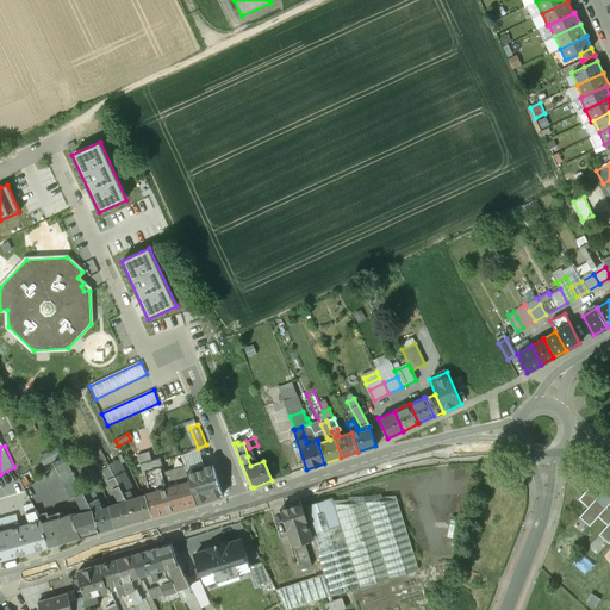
[(185,466),(166,472),(161,458),(153,460),(149,452),(139,454),(150,493),(145,495),(153,516),(197,503),(187,472),(185,466)]
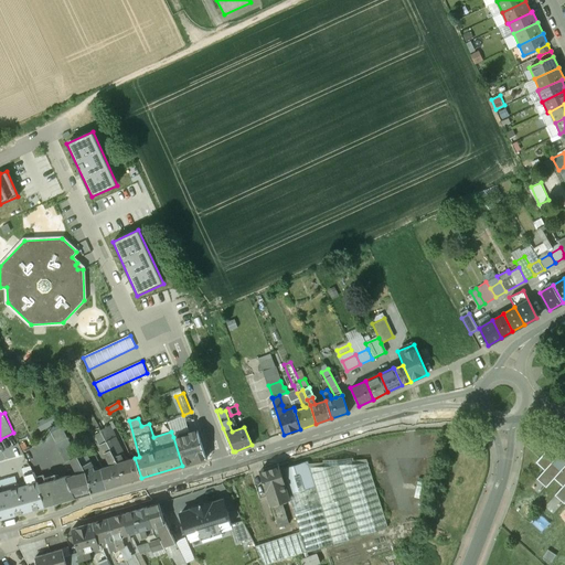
[(115,437),(109,426),(100,430),(106,441),(115,437)]
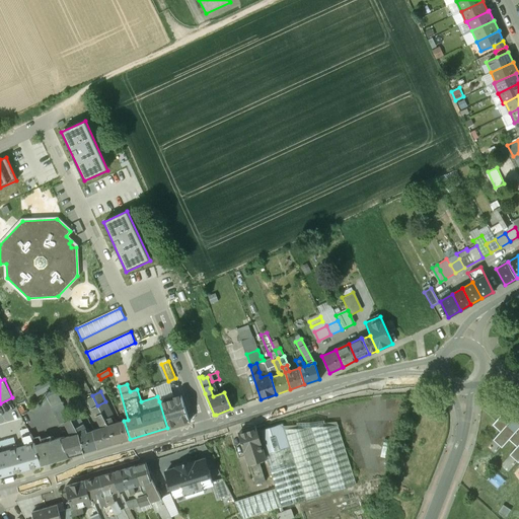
[(181,394),(159,401),(167,428),(190,422),(181,394)]
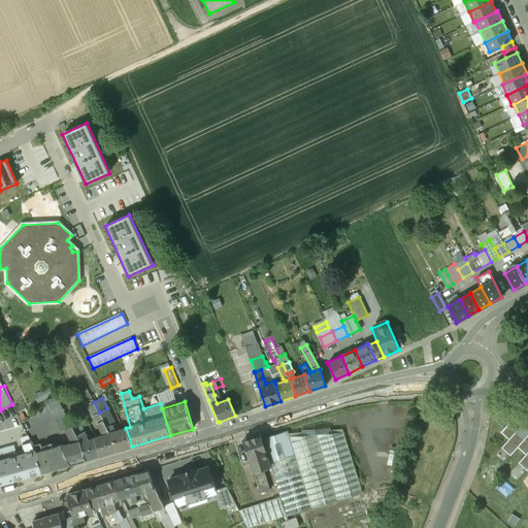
[(126,428),(119,430),(107,408),(99,413),(102,421),(109,433),(116,451),(132,447),(126,428)]
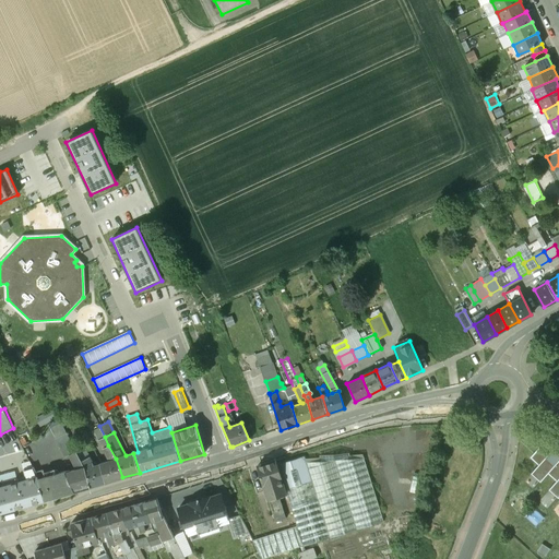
[(67,433),(55,440),(64,458),(69,455),(75,452),(67,433)]
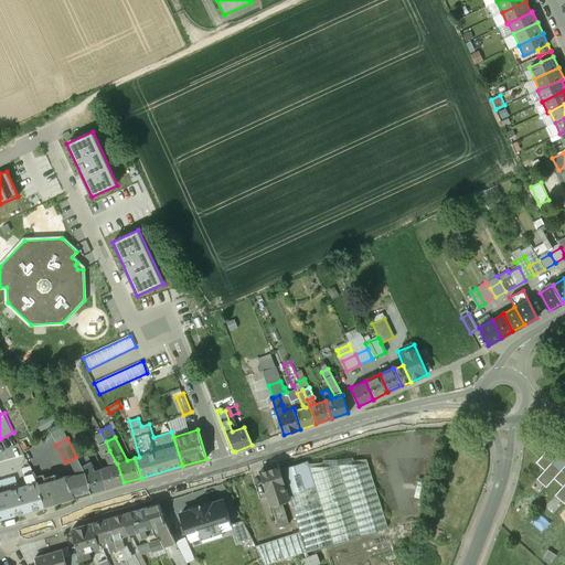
[(545,447),(547,449),(535,462),(544,470),(536,478),(546,487),(554,479),(562,487),(554,494),(564,503),(564,501),(564,446),(560,452),(550,444),(545,447)]
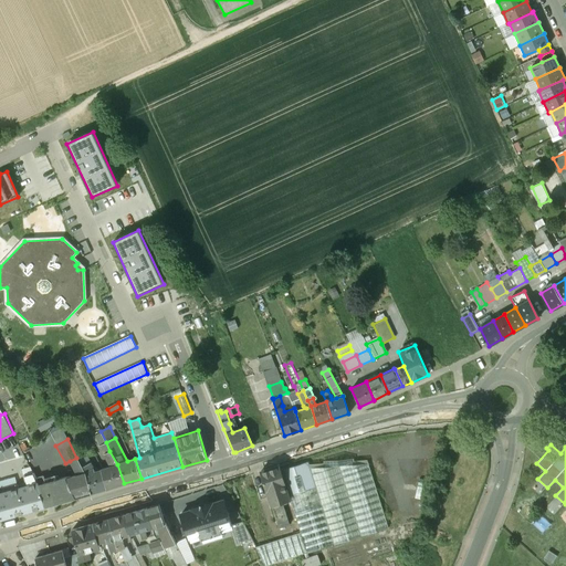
[(117,464),(109,451),(105,453),(112,467),(102,470),(102,471),(107,489),(124,483),(117,464)]
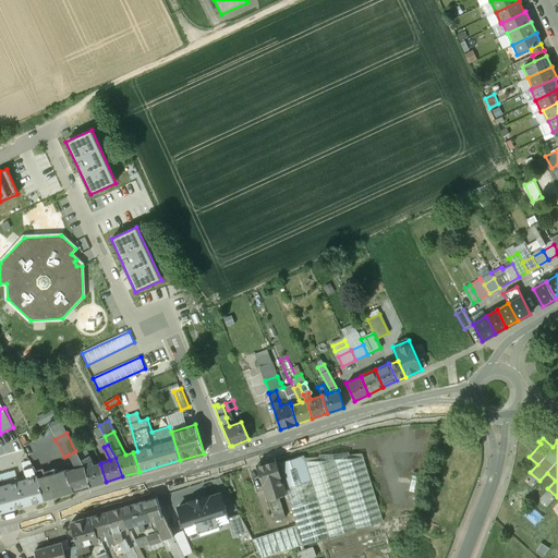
[(76,470),(69,472),(68,471),(67,471),(65,470),(58,473),(57,470),(37,475),(45,499),(91,486),(85,466),(81,460),(76,451),(75,451),(69,455),(76,470)]
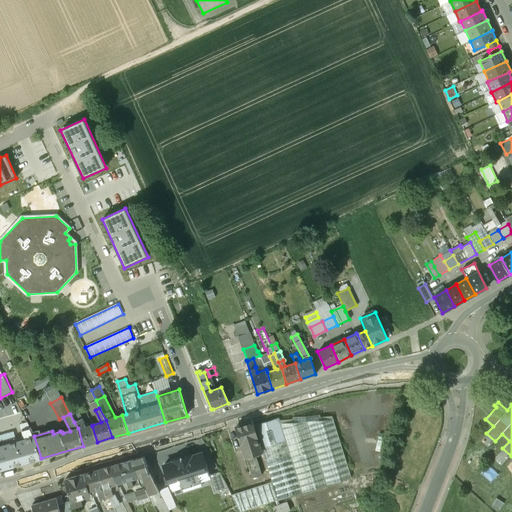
[(320,417),(293,419),(293,422),(281,423),(256,431),(262,452),(272,481),(231,494),(238,508),(240,511),(351,477),(333,419),(320,420),(320,417)]
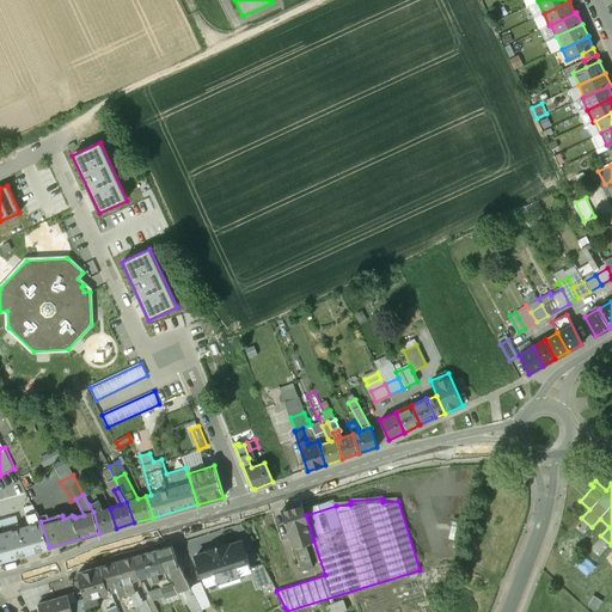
[(103,512),(98,500),(89,505),(93,512),(99,533),(116,528),(110,509),(103,512)]
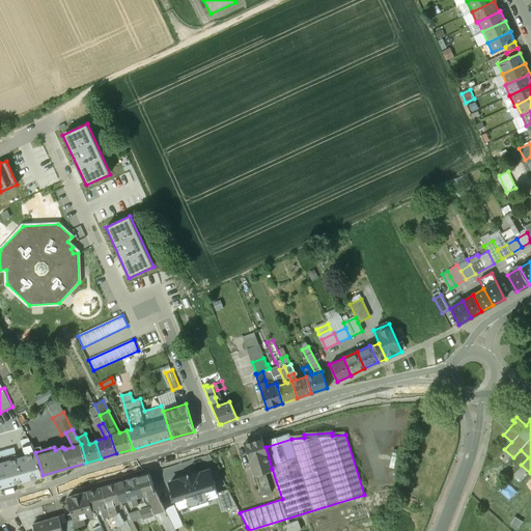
[(262,437),(245,442),(261,495),(272,492),(264,471),(272,469),(266,447),(262,437)]
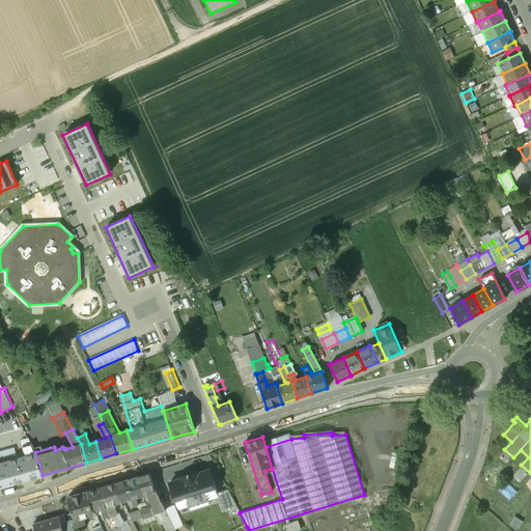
[(0,486),(43,475),(35,452),(32,443),(22,446),(24,452),(0,458),(0,486)]
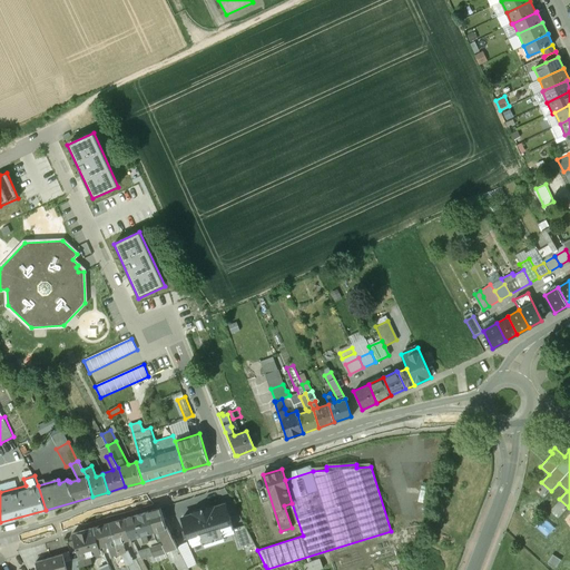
[(216,509),(204,513),(212,537),(233,530),(233,529),(225,504),(216,507),(216,509)]
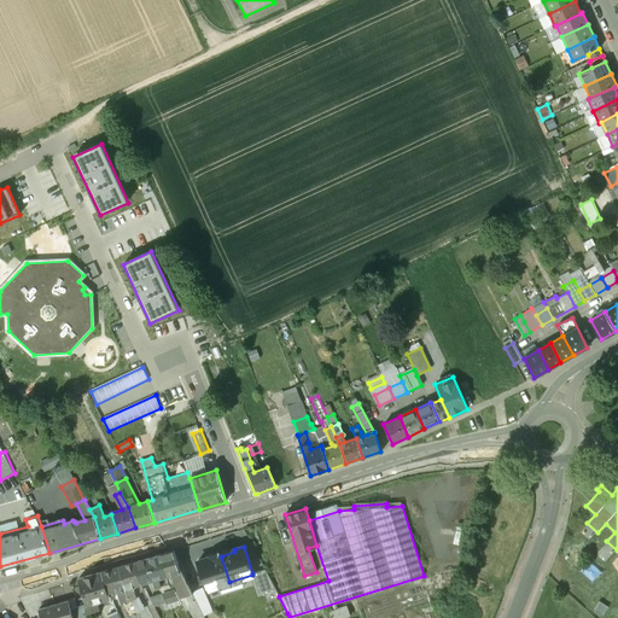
[(193,594),(181,571),(180,571),(174,551),(161,555),(167,575),(172,573),(179,589),(175,590),(180,599),(186,596),(193,594)]
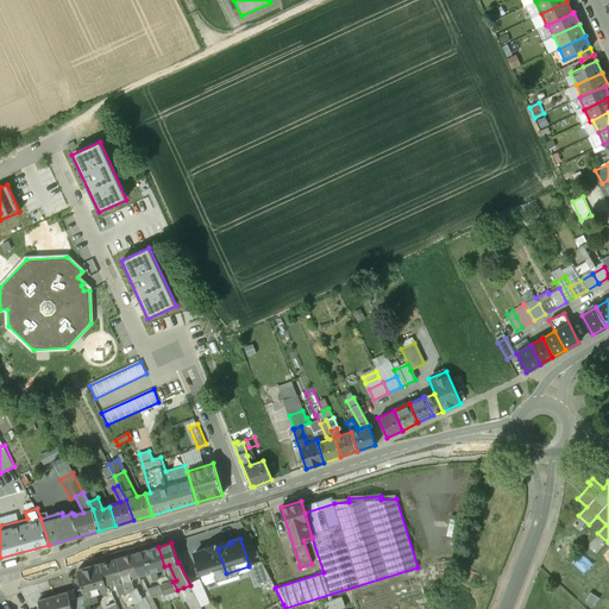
[(164,566),(158,547),(145,551),(151,570),(154,578),(167,575),(164,566)]
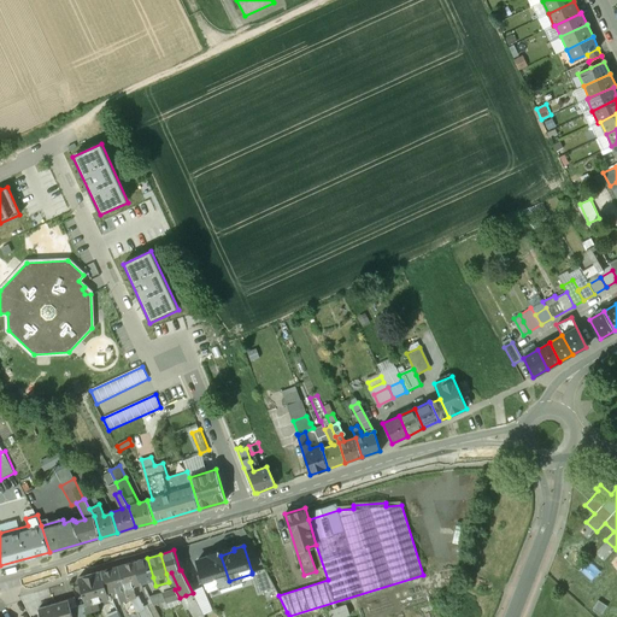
[(229,581),(221,556),(209,559),(207,557),(198,560),(206,588),(229,581)]
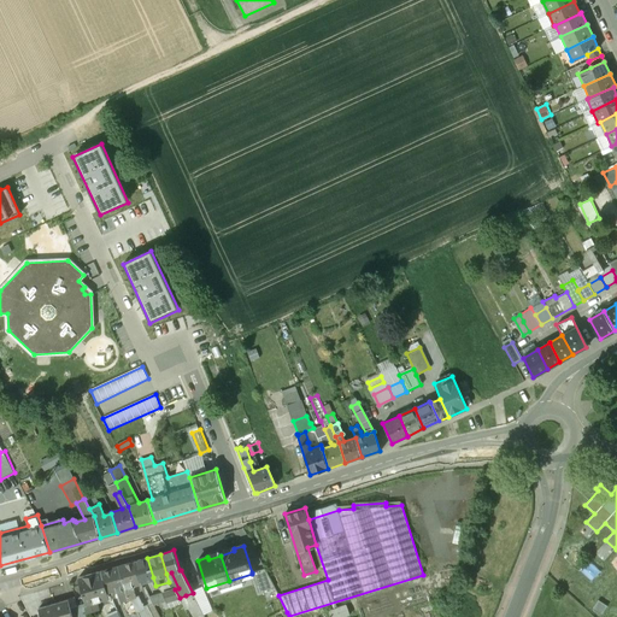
[(147,558),(135,562),(140,581),(153,577),(147,558)]
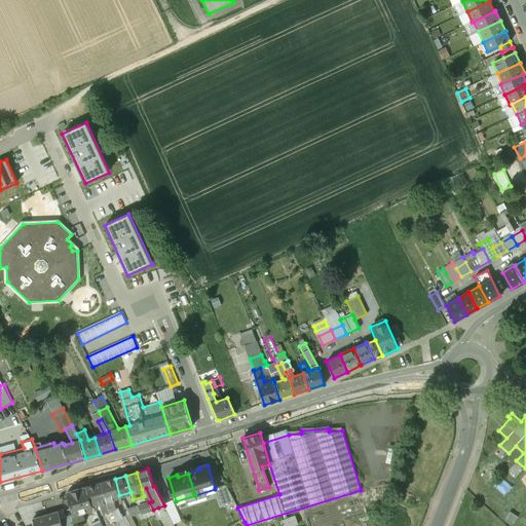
[(115,479),(101,483),(109,511),(112,510),(116,509),(114,500),(116,496),(119,495),(115,479)]
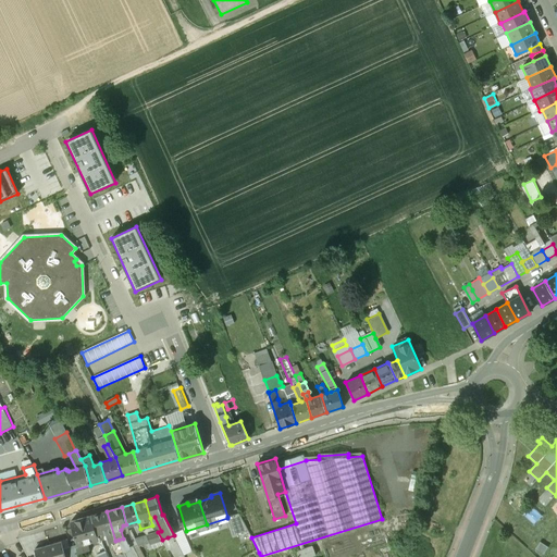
[(115,541),(107,511),(91,516),(98,539),(99,542),(108,540),(109,543),(115,556),(126,556),(119,540),(115,541)]
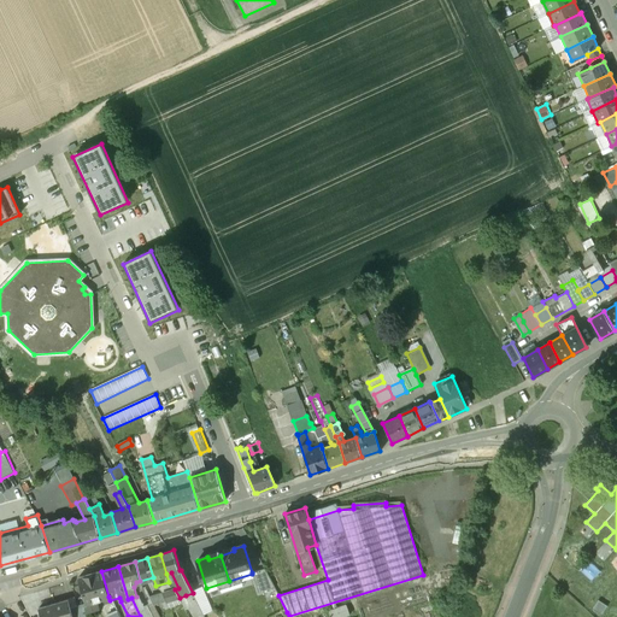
[(252,574),(258,593),(275,587),(265,569),(252,573),(252,574)]
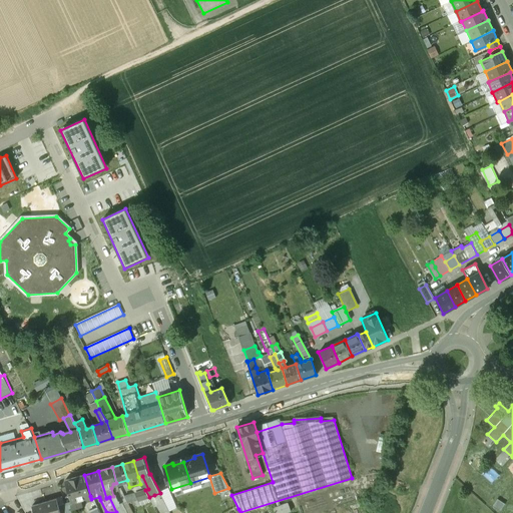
[(84,475),(65,480),(73,506),(80,504),(79,499),(90,496),(84,475)]
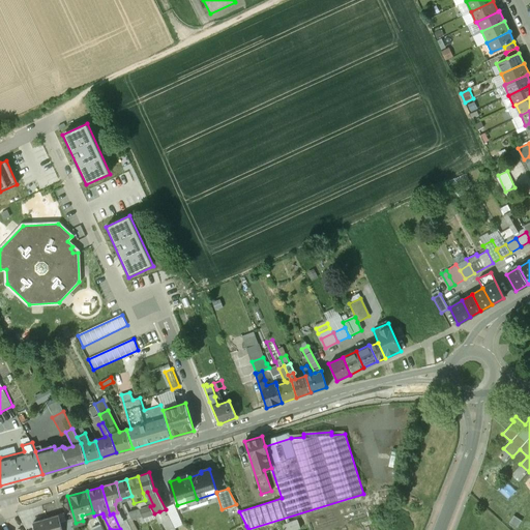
[(128,512),(125,506),(122,506),(120,499),(117,500),(115,504),(117,512),(113,513),(120,529),(137,529),(131,520),(128,512)]
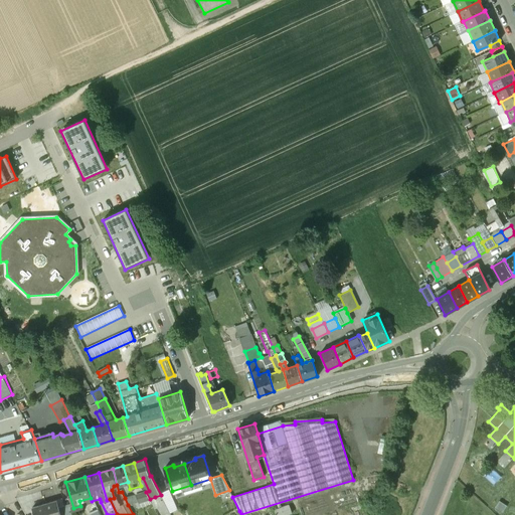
[(146,492),(136,495),(139,502),(150,499),(146,492)]
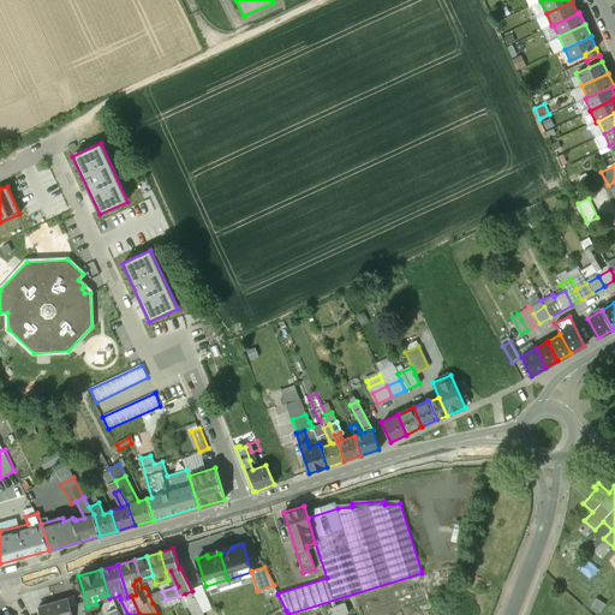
[(201,587),(192,591),(203,614),(212,609),(201,587)]
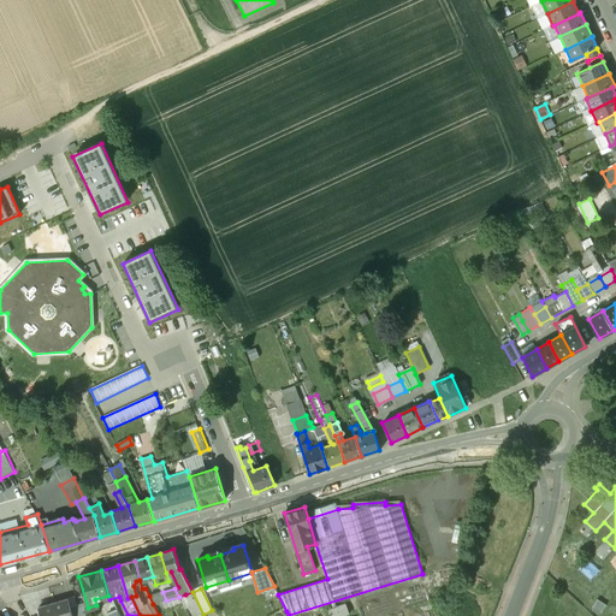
[(163,592),(149,596),(153,604),(166,600),(163,592)]
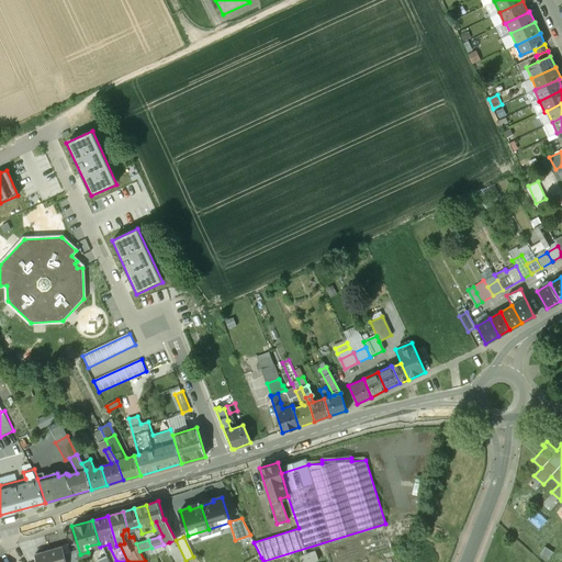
[(182,561),(186,561),(176,540),(169,542),(173,553),(172,554),(176,561),(182,561)]
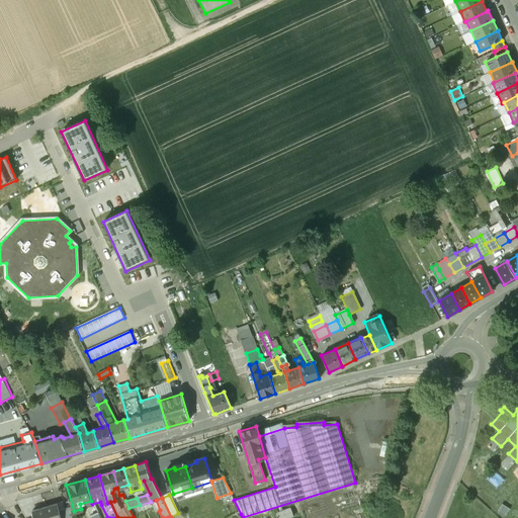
[(57,504),(45,507),(48,517),(61,517),(59,510),(57,504)]
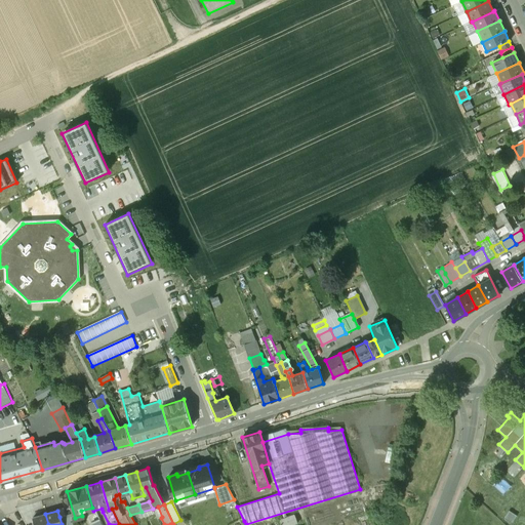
[(48,524),(45,514),(33,518),(35,524),(34,524),(48,524)]
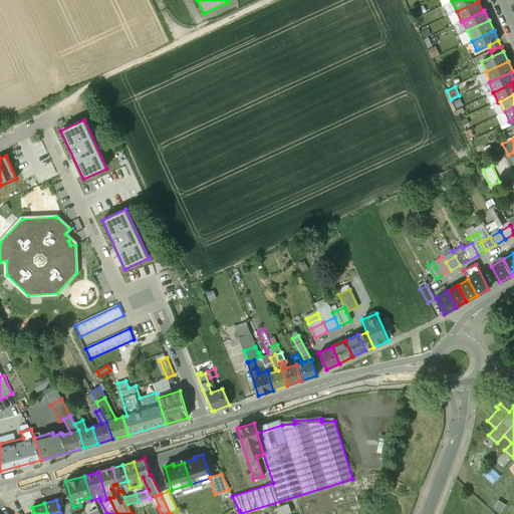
[(288,504),(272,509),(273,513),(285,513),(291,512),(288,504)]
